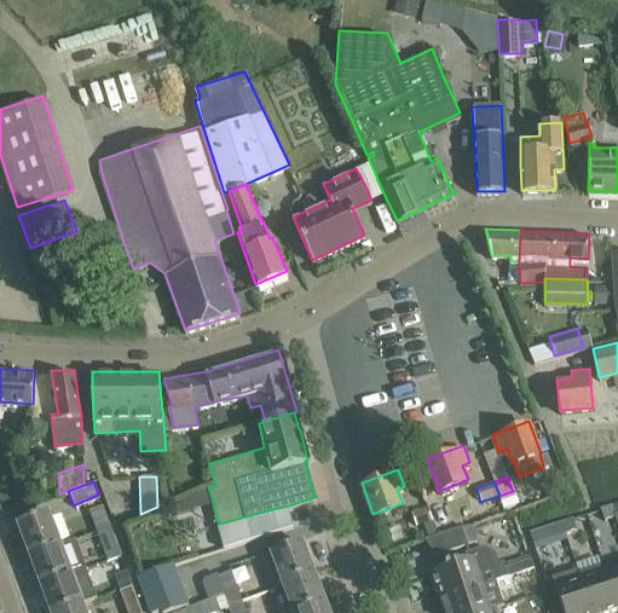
[(208,485),(169,501),(172,512),(213,501),(208,487),(208,485)]
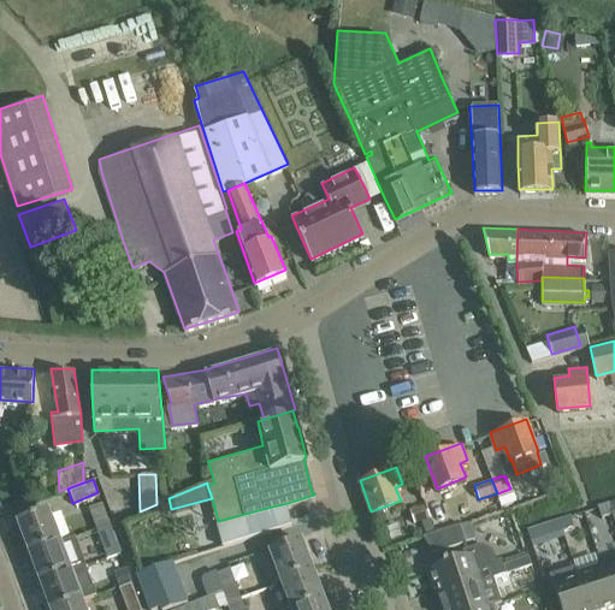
[(512,491),(496,496),(500,505),(515,502),(512,491)]
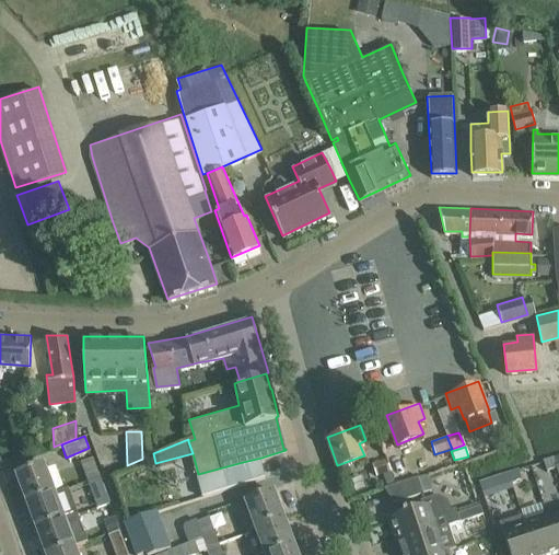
[(80,459),(86,476),(100,471),(92,454),(80,459)]
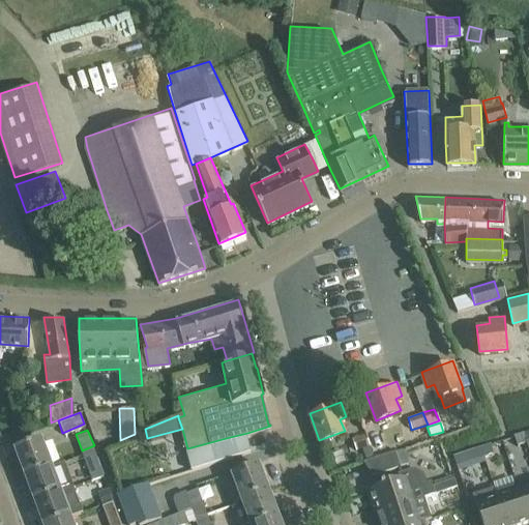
[(370,442),(365,430),(352,434),(356,446),(370,442)]
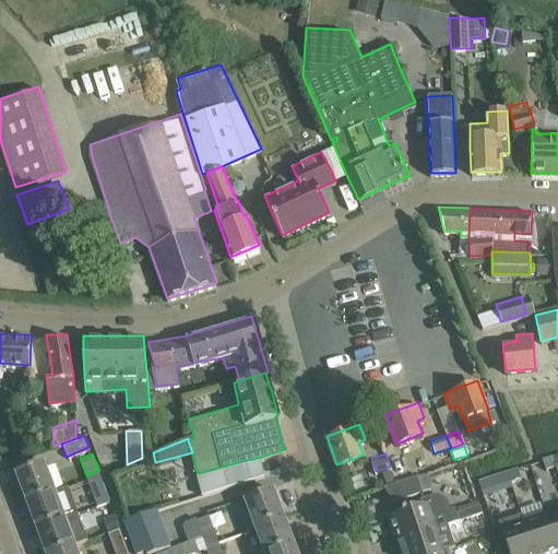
[(555,463),(551,454),(542,457),(545,467),(555,463)]
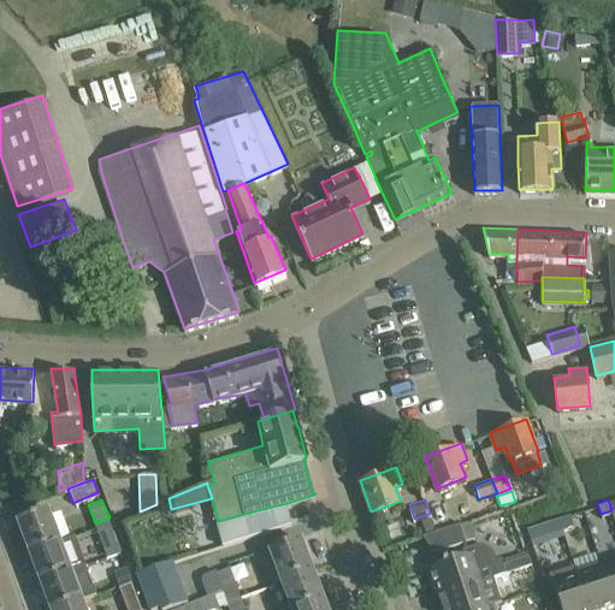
[(291,520),(288,503),(267,508),(218,521),(224,540),(291,520)]
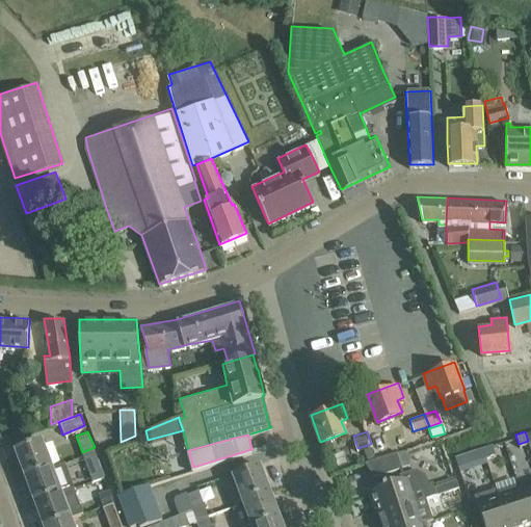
[(16,448),(25,474),(51,465),(42,439),(16,448)]
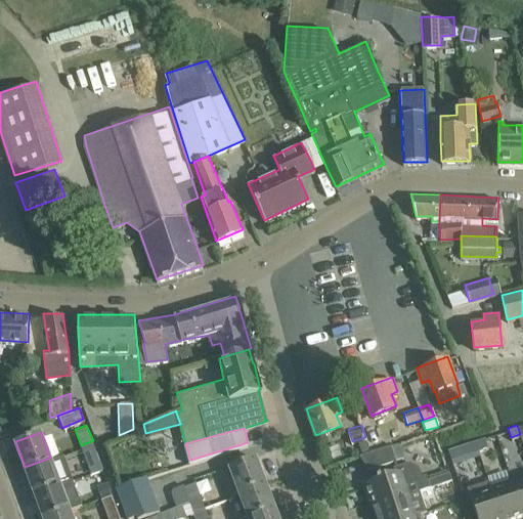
[(484,436),(475,439),(478,448),(487,445),(484,436)]
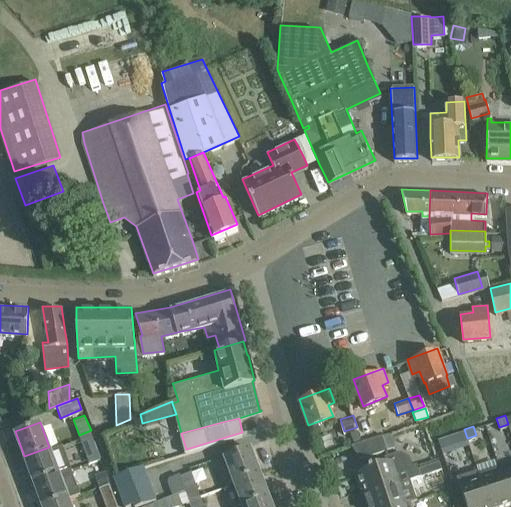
[(464,429),(455,432),(458,441),(467,438),(464,429)]
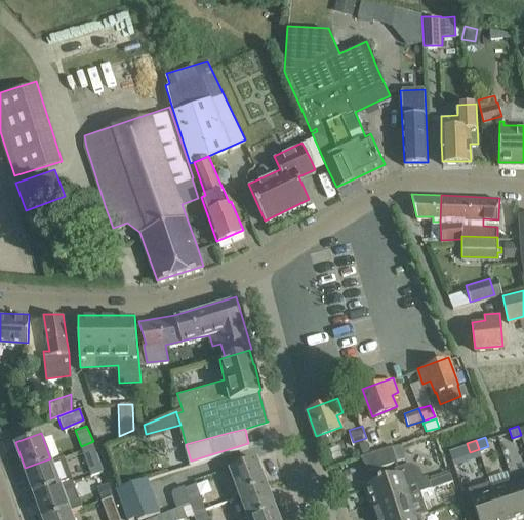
[(93,441),(81,446),(91,473),(104,468),(93,441)]
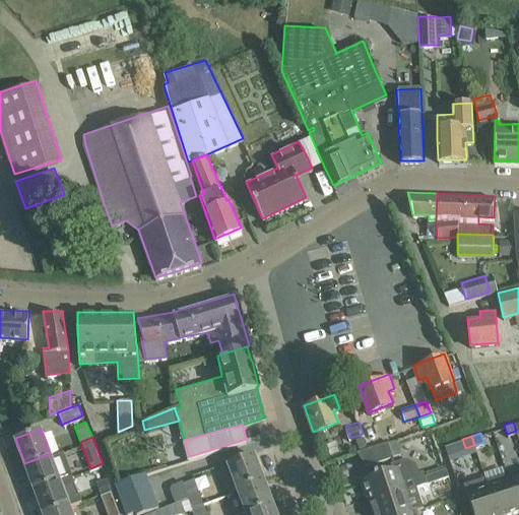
[(355,450),(367,464),(392,456),(387,439),(355,450)]
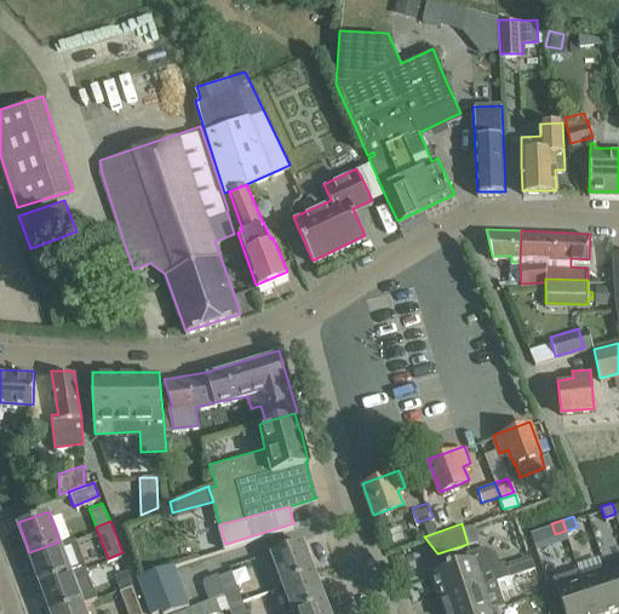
[(59,541),(29,552),(40,583),(70,571),(85,566),(74,535),(59,541)]
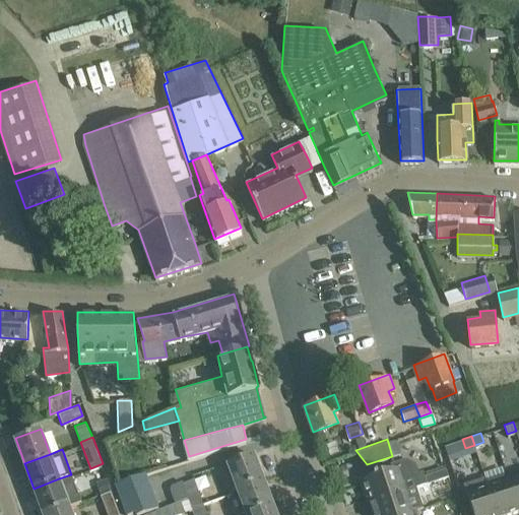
[(228,463),(237,489),(264,478),(254,453),(228,463)]
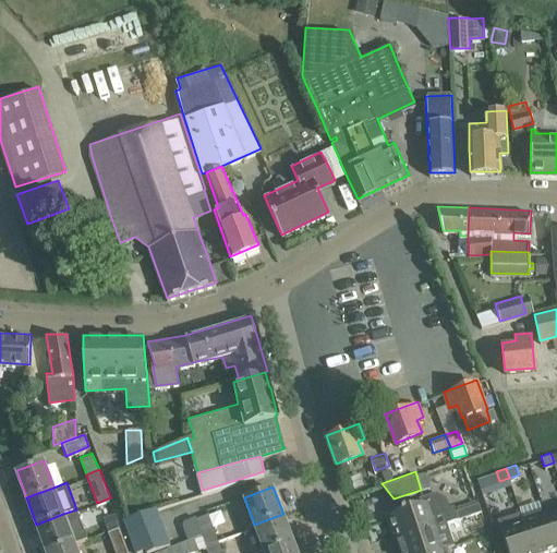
[(389,514),(397,538),(448,521),(458,518),(456,509),(455,509),(453,504),(448,505),(446,499),(435,493),(420,497),(422,504),(406,508),(406,506),(401,508),(402,509),(389,514)]
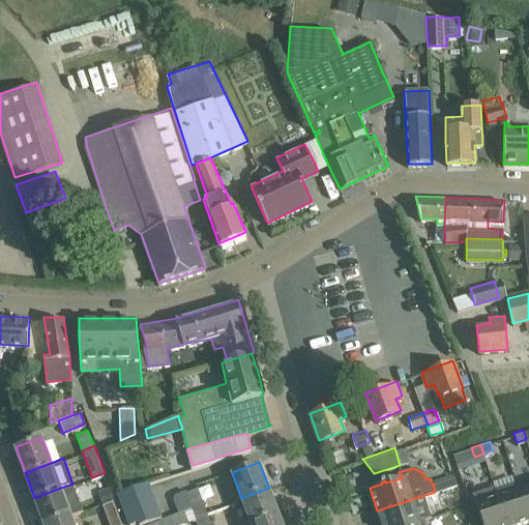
[(344,473),(339,475),(338,475),(341,483),(347,480),(344,473)]
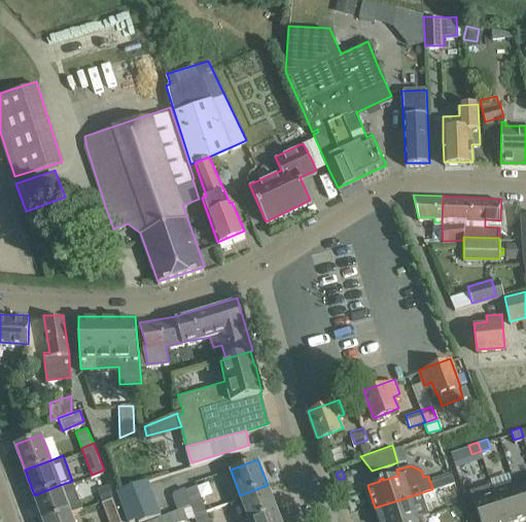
[(451,475),(430,481),(432,489),(443,487),(454,483),(451,475)]
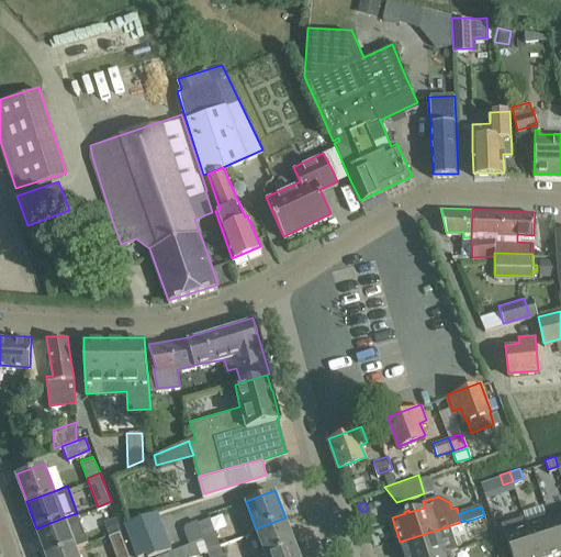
[(101,513),(108,533),(120,528),(113,509),(101,513)]
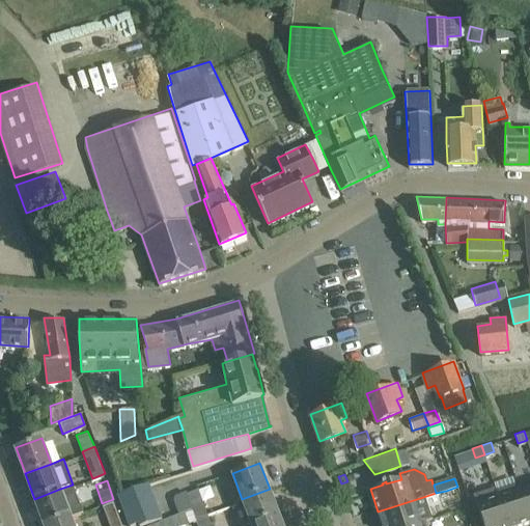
[(116,492),(129,525),(138,521),(139,525),(163,517),(149,480),(116,492)]
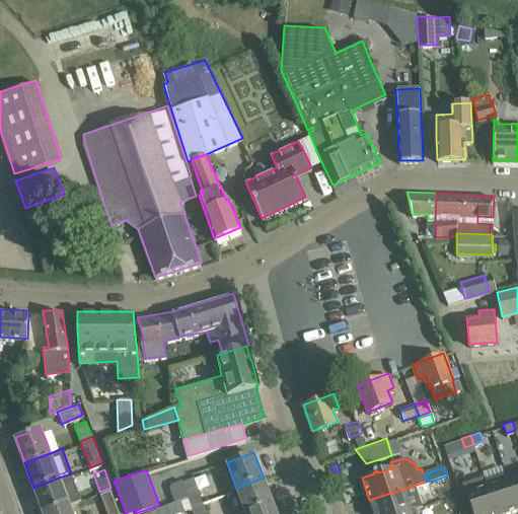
[(489,486),(488,486),(496,513),(497,513),(517,507),(508,479),(506,472),(486,479),(489,486)]
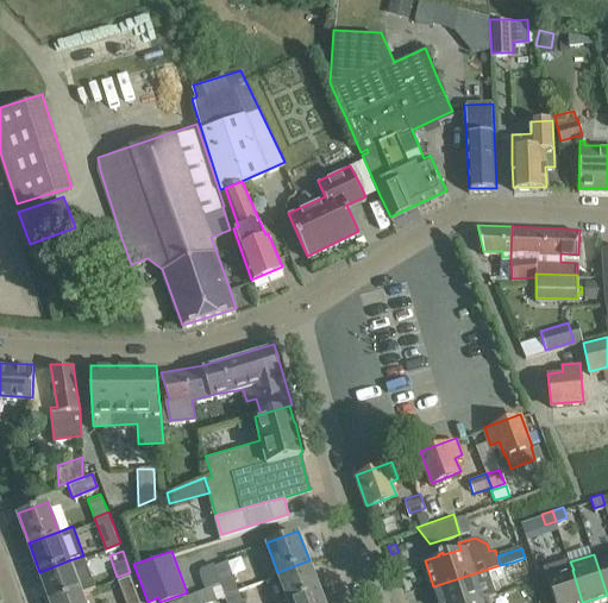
[(582,602),(572,570),(568,557),(543,565),(555,602),(582,602)]
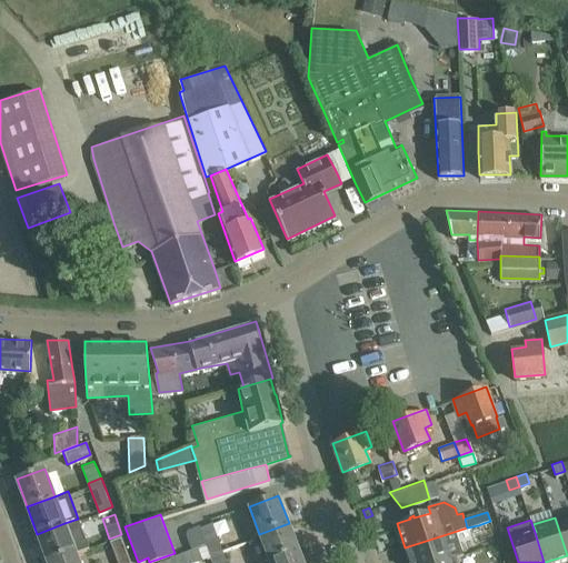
[(211,521),(200,525),(207,544),(210,552),(221,548),(211,521)]
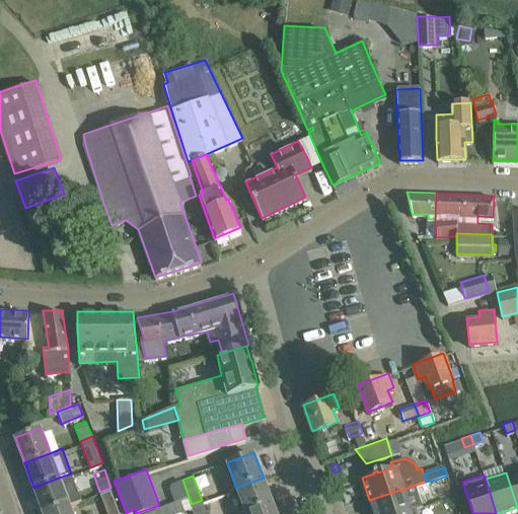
[(517,475),(508,479),(517,507),(517,475)]
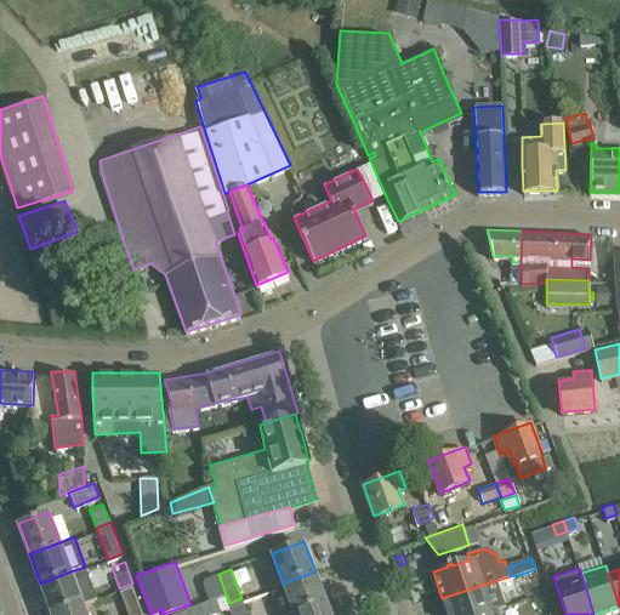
[(40,584),(51,613),(83,602),(70,571),(40,584)]
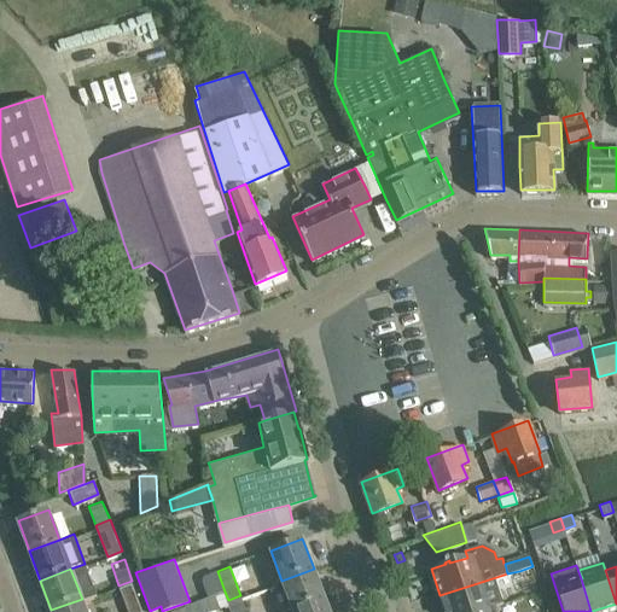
[(199,575),(208,598),(225,592),(217,571),(216,569),(199,575)]
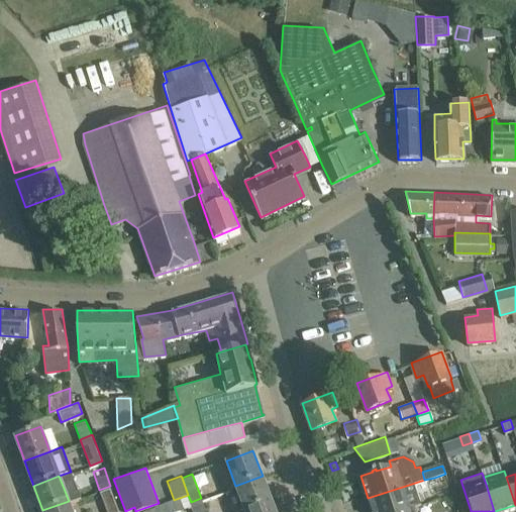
[(235,486),(244,510),(272,500),(263,476),(235,486)]
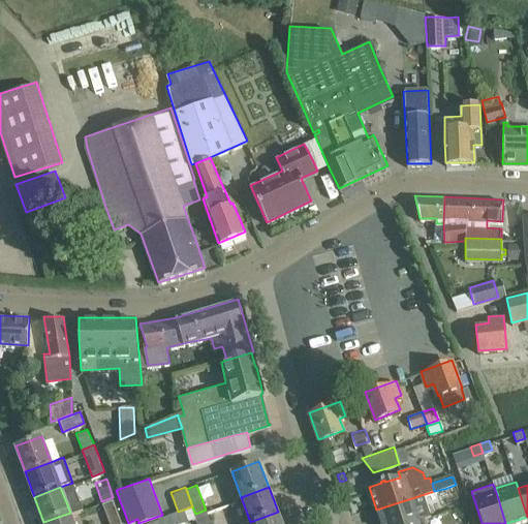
[(380,523),(402,523),(417,520),(416,519),(423,517),(430,514),(425,494),(376,510),(380,523)]
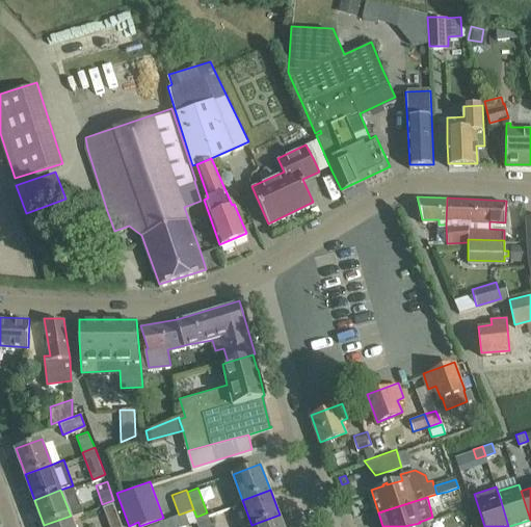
[(113,500),(102,504),(110,526),(120,526),(123,526),(113,500)]
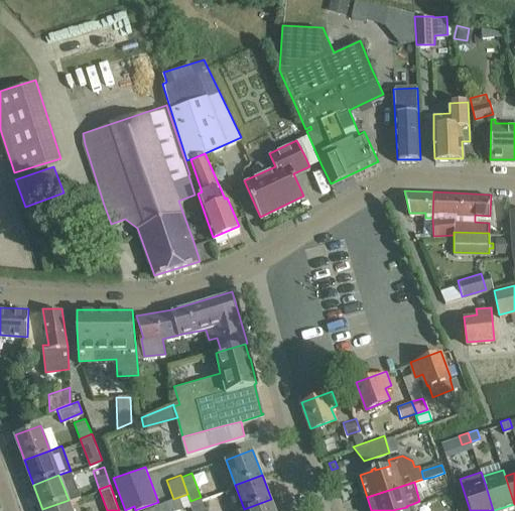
[(173,499),(155,506),(156,510),(173,510),(182,508),(183,510),(194,510),(190,501),(187,494),(173,499)]
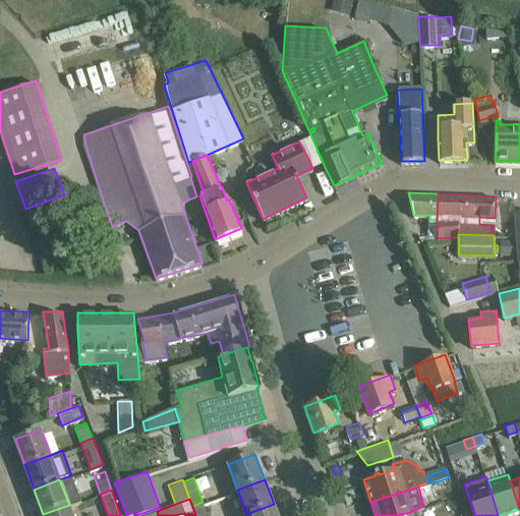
[(192,506),(195,515),(208,515),(203,502),(192,506)]
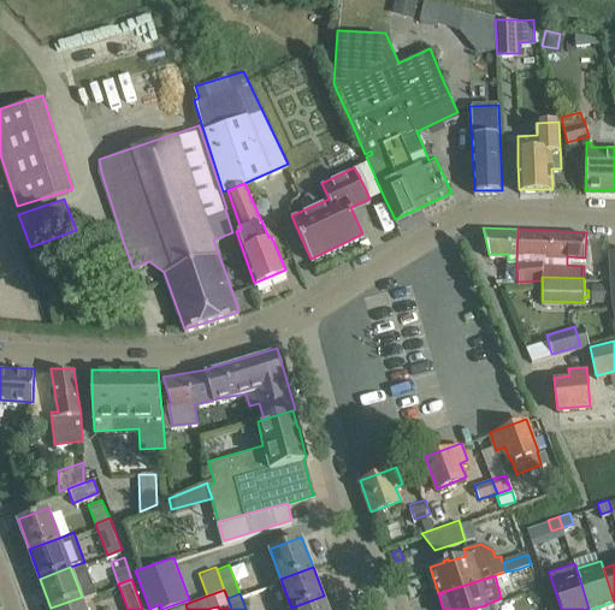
[(329,609),(324,596),(291,608),(291,609),(329,609)]
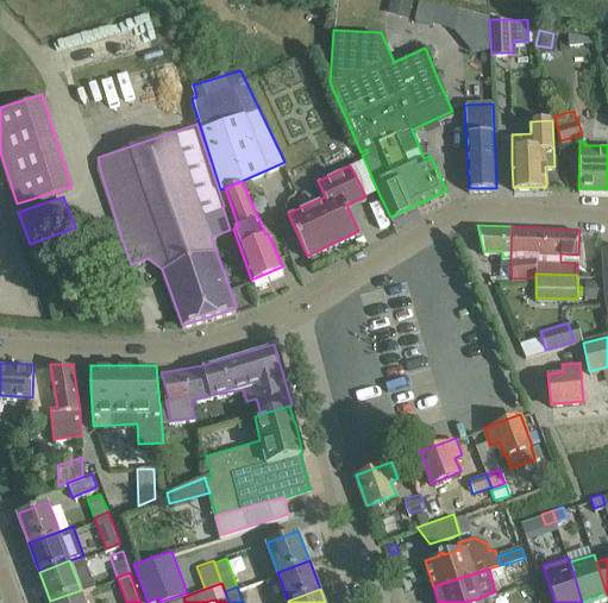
[(85,602),(81,590),(50,601),(51,602),(85,602)]
